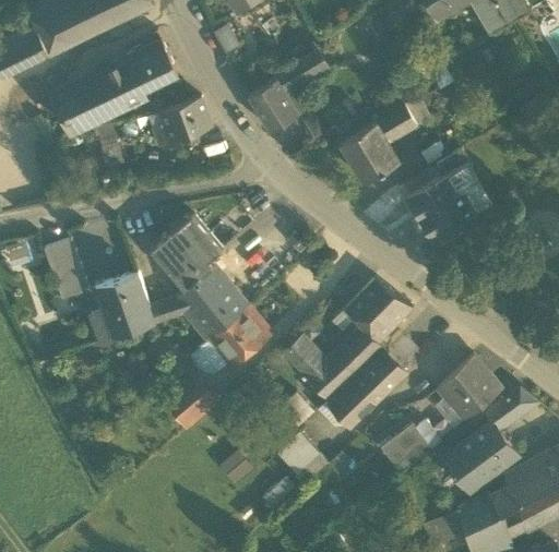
[(75,0),(31,22),(35,32),(48,59),(153,8),(149,0),(75,0)]
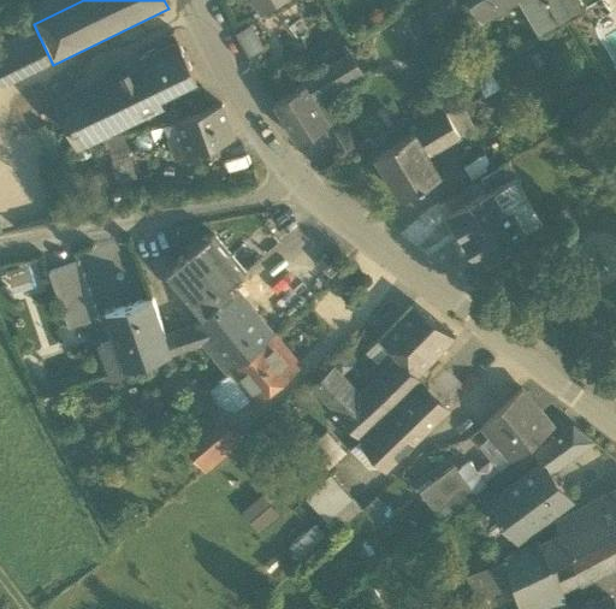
[(289,3),(288,0),(260,0),(254,4),(262,18),(289,3)]
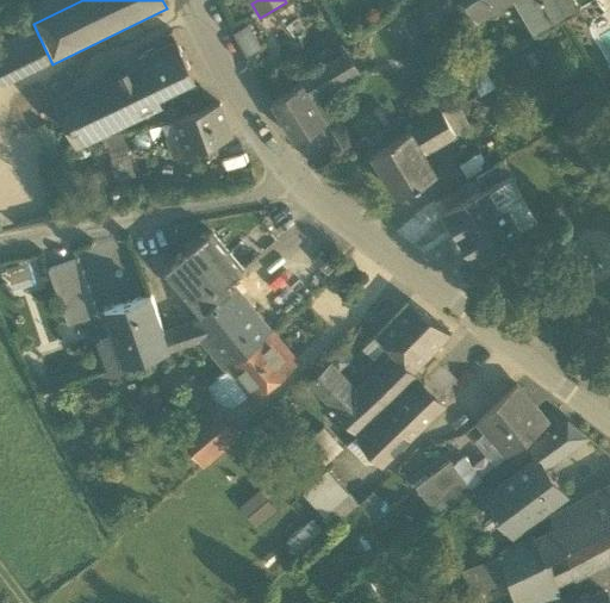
[(429,0),(439,23),(454,17),(447,0),(429,0)]
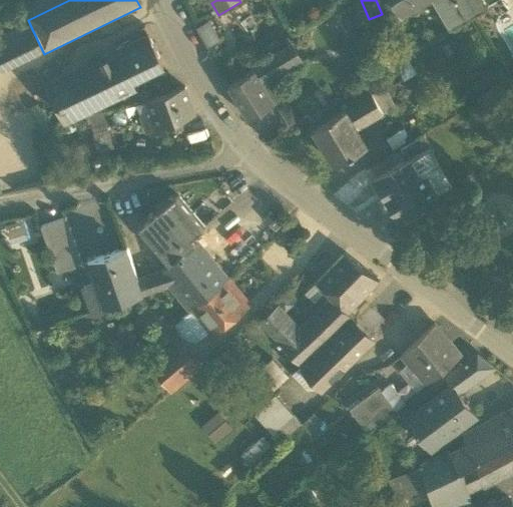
[(388,0),(398,16),(411,9),(409,5),(417,0),(424,0),(425,1),(425,0),(388,0)]
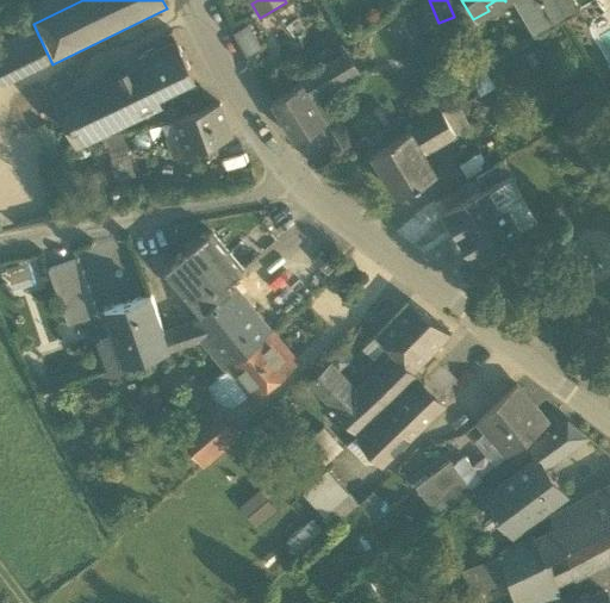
[(496,0),(486,6),(489,11),(505,1),(504,0),(496,0)]
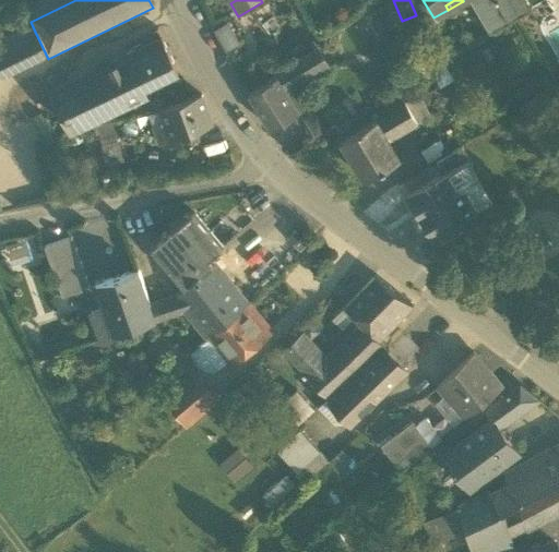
[(503,0),(498,3),(512,26),(524,19),(512,0),(503,0)]
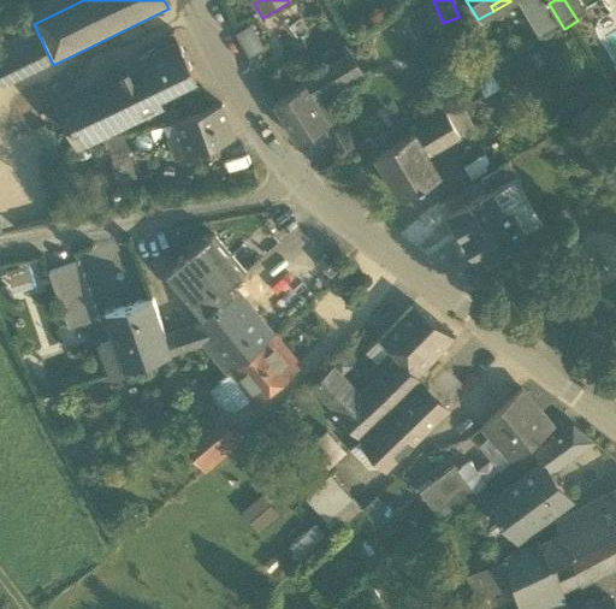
[(585,17),(574,0),(564,0),(578,21),(585,17)]
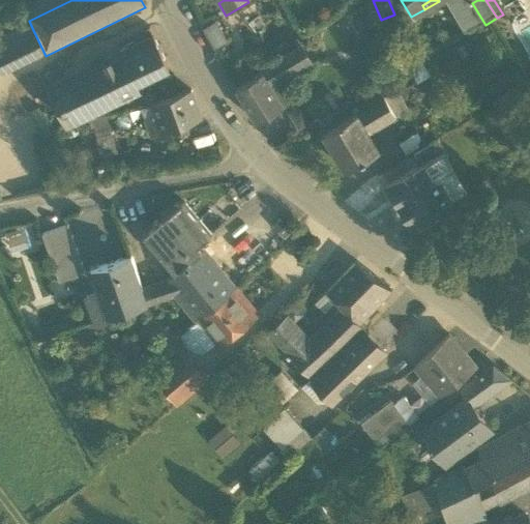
[(205,35),(215,53),(226,47),(215,29),(205,35)]
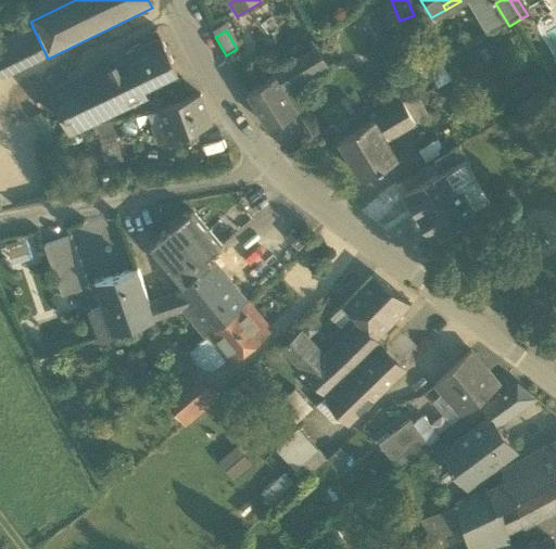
[(35,32),(0,48),(0,81),(48,59),(35,32)]
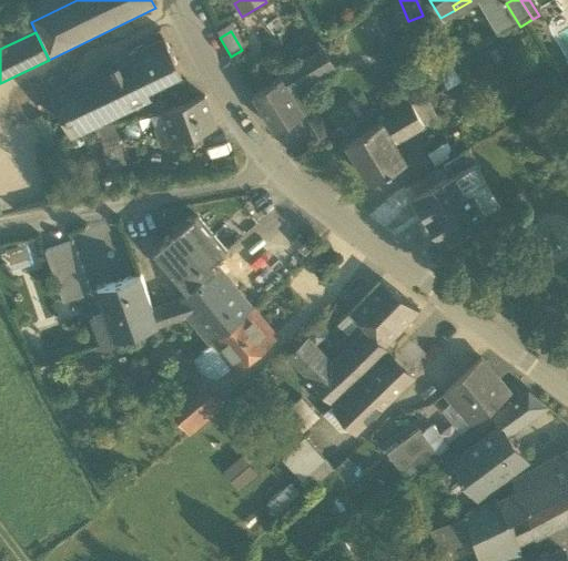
[(133,65),(146,93),(179,77),(163,44),(128,62),(130,67),(133,65)]
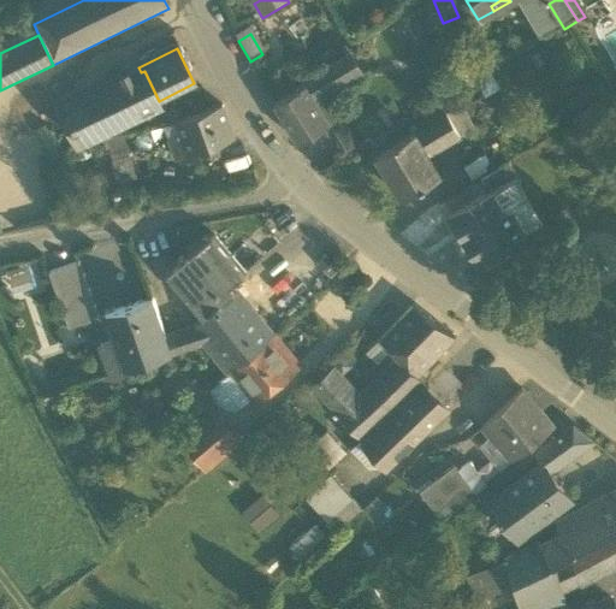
[(349,58),(329,70),(341,90),(361,78),(349,58)]
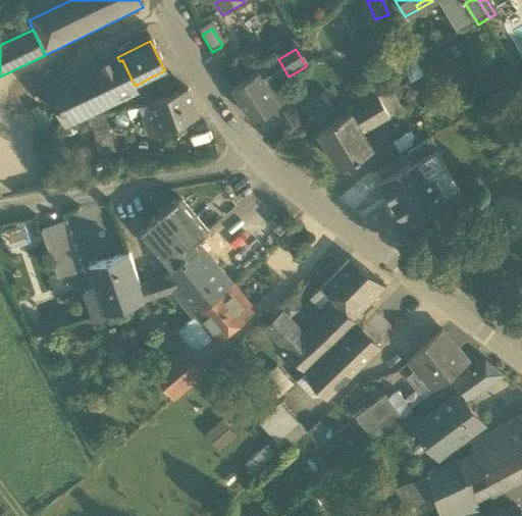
[(259,76),(267,90),(276,85),(289,76),(278,59),(255,73),(258,78),(259,76)]
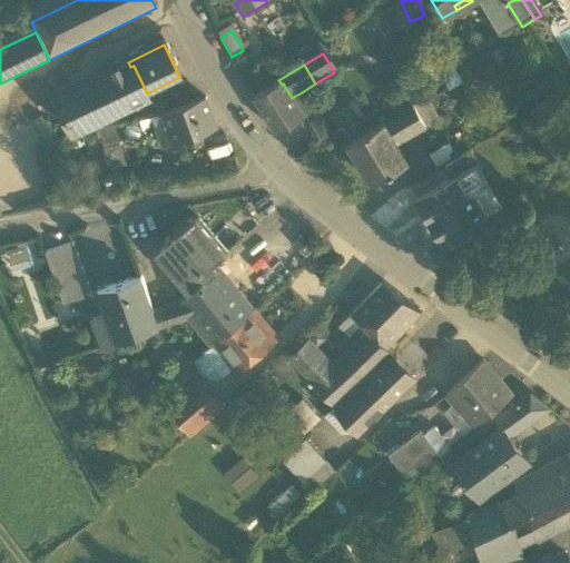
[(55,104),(71,139),(150,100),(147,94),(134,66),(130,67),(55,104)]
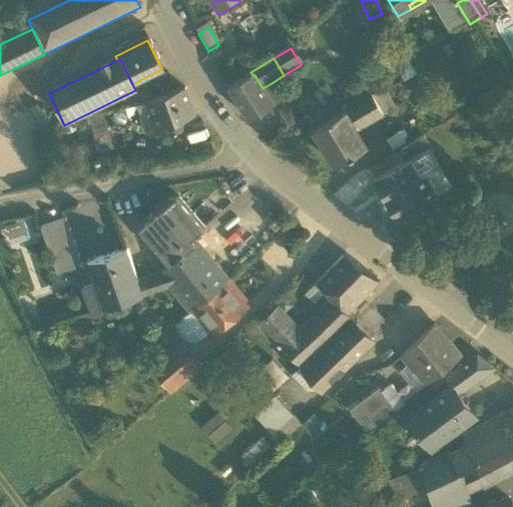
[(228,91),(248,124),(275,108),(263,88),(254,75),(253,76),(228,91)]
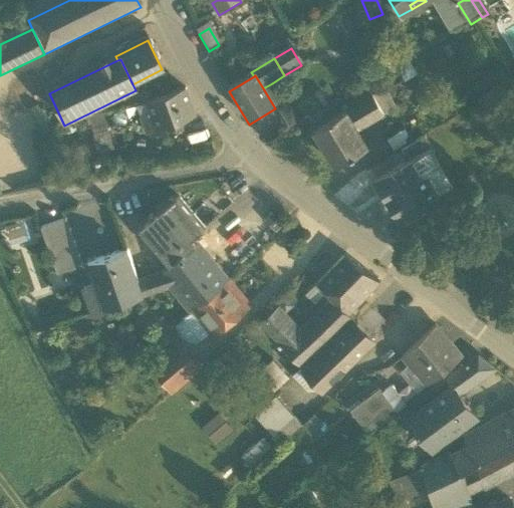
[(263,88),(275,108),(284,102),(272,83),(263,88)]
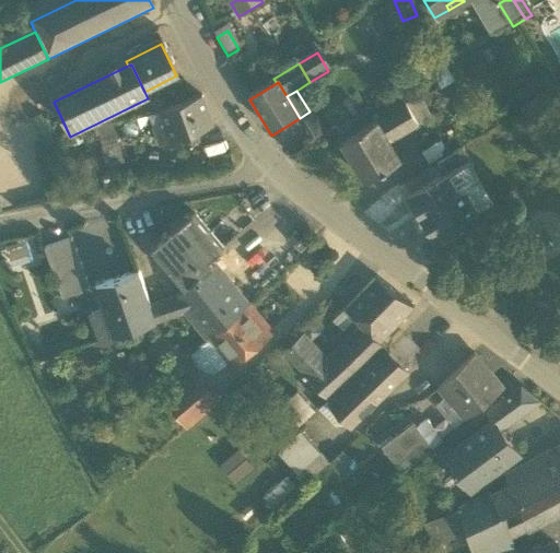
[(419,126),(432,119),(420,97),(408,104),(419,126)]
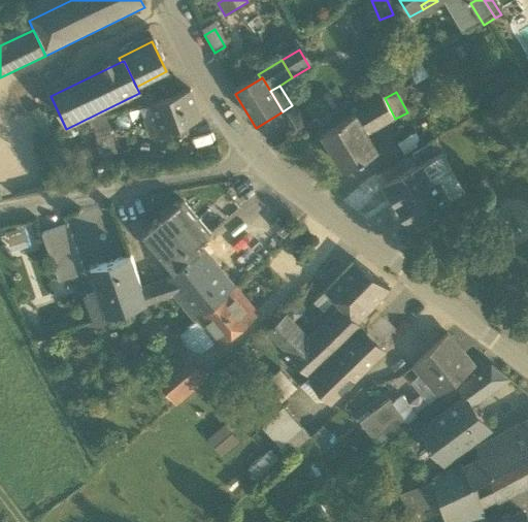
[(157,127),(161,139),(200,123),(190,96),(151,110),(151,111),(157,127)]
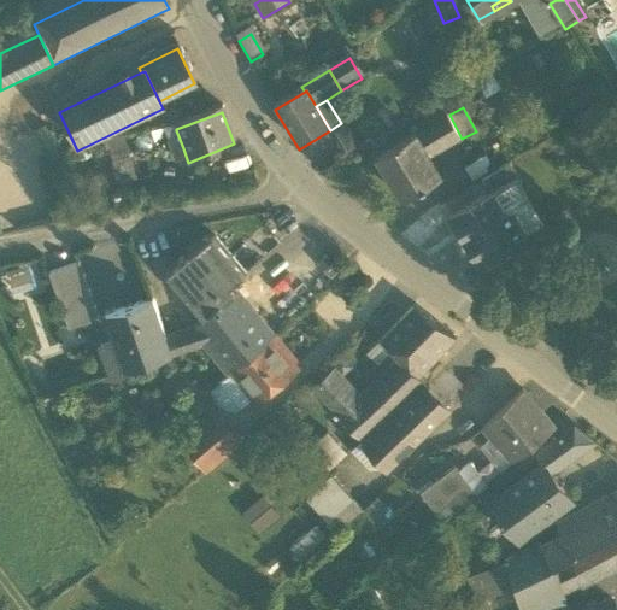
[(415,138),(425,157),(432,153),(433,158),(460,141),(447,119),(415,138)]
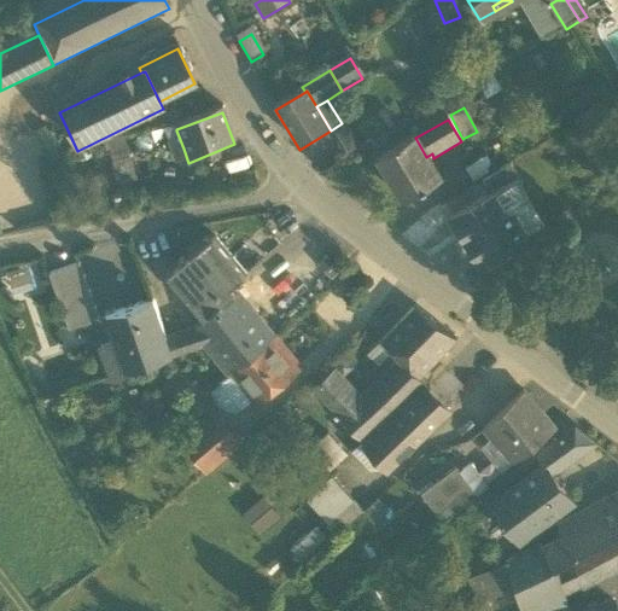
[(337,134),(350,153),(365,144),(351,124),(337,134)]
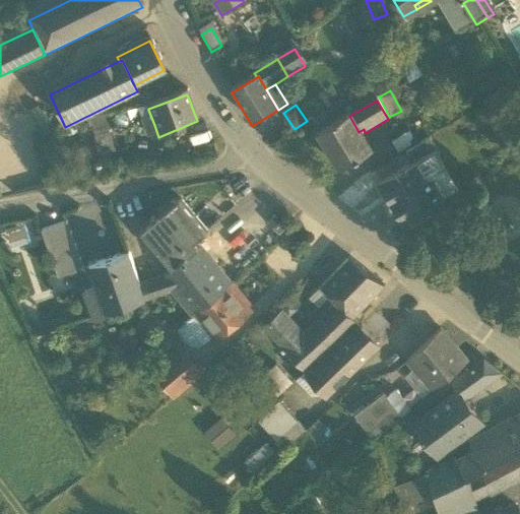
[(338,171),(339,172),(371,152),(359,132),(349,116),(318,135),(331,157),(334,155),(342,169),(338,171)]
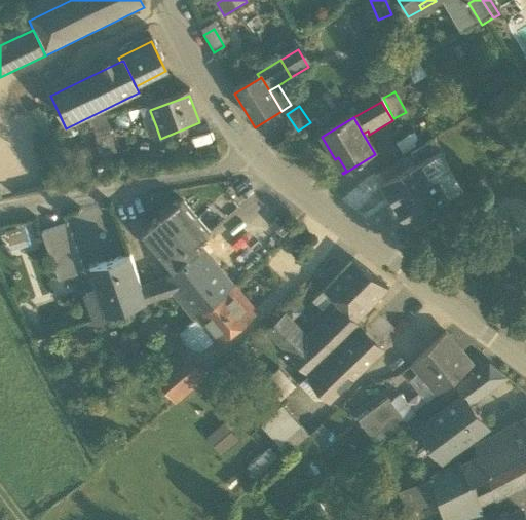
[(88,125),(97,162),(113,159),(105,121),(88,125)]
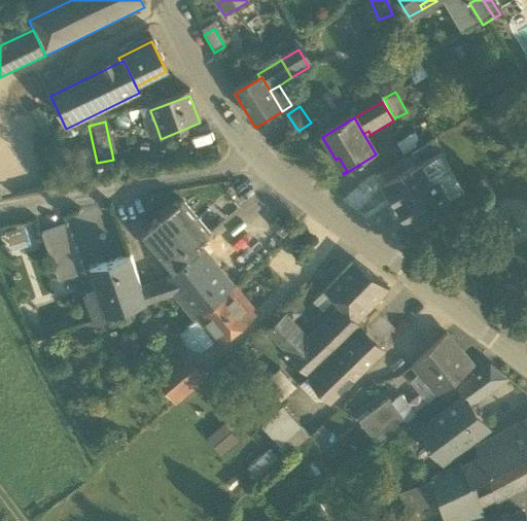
[(145,131),(150,143),(161,139),(156,127),(145,131)]
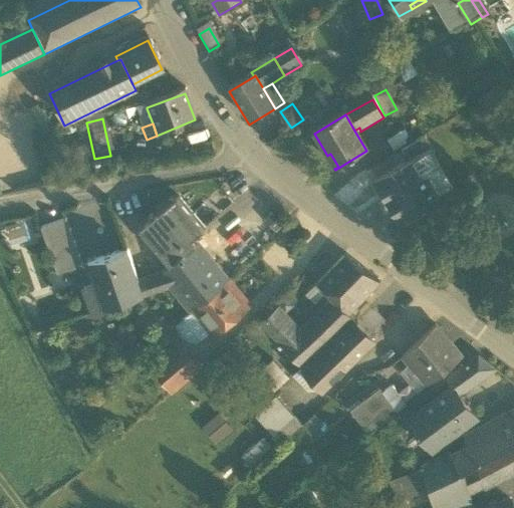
[(400,154),(406,165),(429,151),(429,152),(431,150),(425,140),(400,154)]
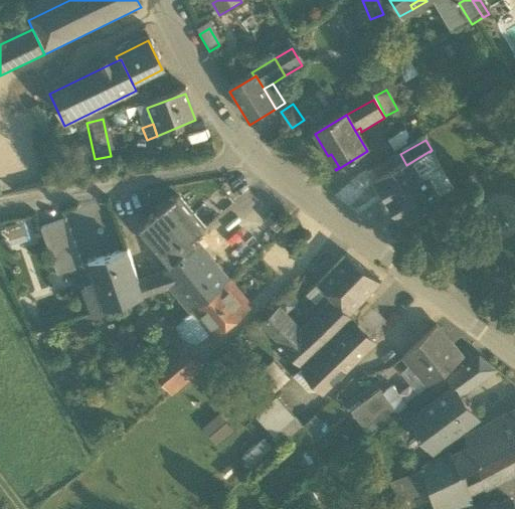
[(212,147),(192,152),(195,164),(215,159),(212,147)]
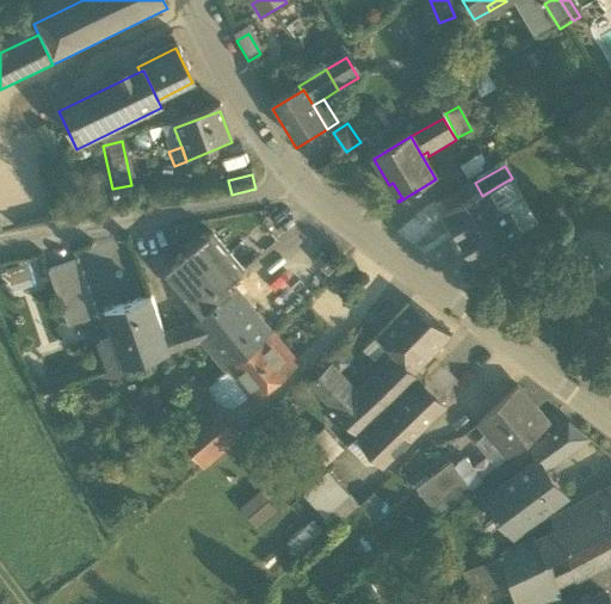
[(519,239),(519,238),(504,213),(522,202),(510,180),(510,179),(482,196),(445,219),(474,266),(501,250),(519,239)]
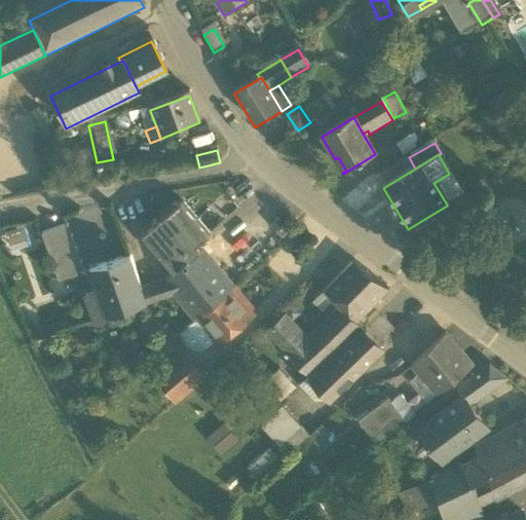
[(338,157),(335,159),(342,173),(346,171),(338,157)]
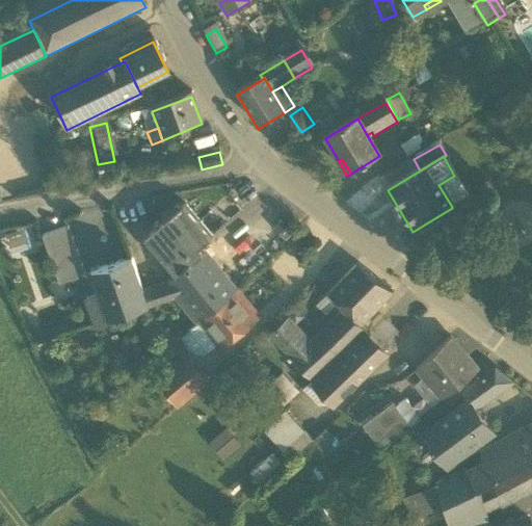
[(468,198),(454,176),(439,185),(452,207),(463,200),(464,200),(468,198)]
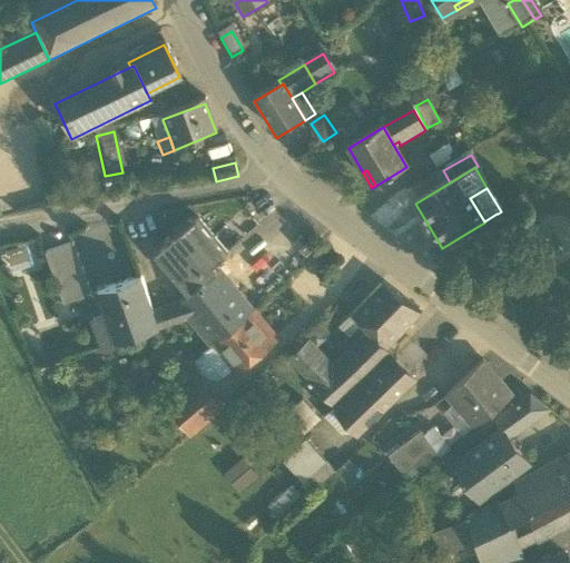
[(498,214),(503,225),(508,223),(501,211),(498,214)]
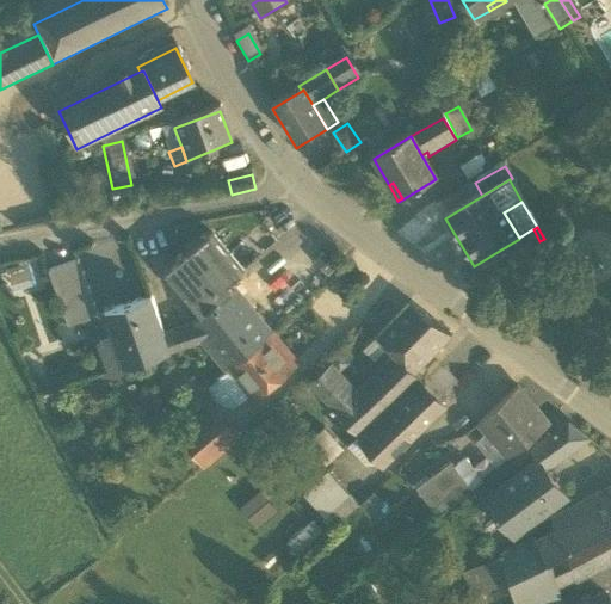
[(501,250),(508,263),(541,244),(539,241),(534,229),(532,229),(519,238),(519,239),(501,250)]
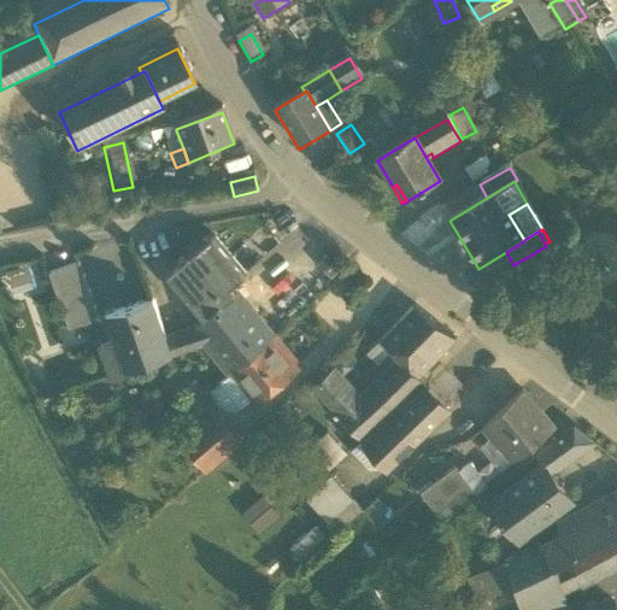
[(164,279),(201,324),(235,298),(230,292),(245,280),(212,239),(164,279)]
